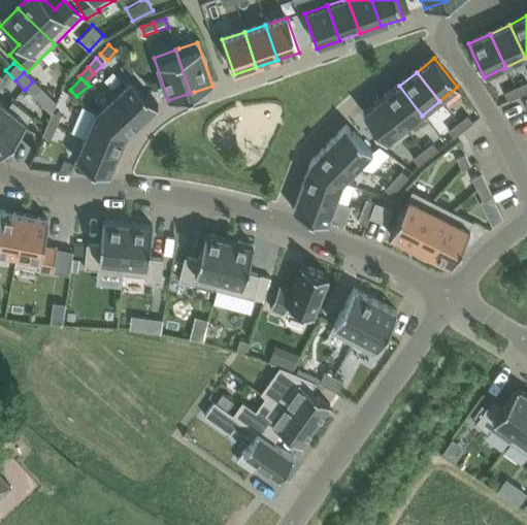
[(116,96),(140,123),(158,107),(132,80),(116,96)]
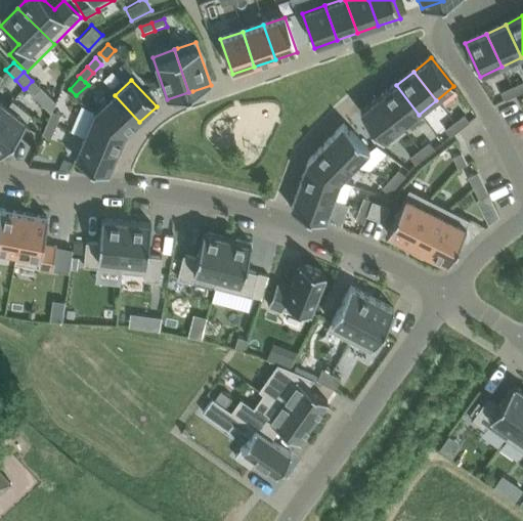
[(32,81),(26,88),(34,96),(41,90),(32,81)]
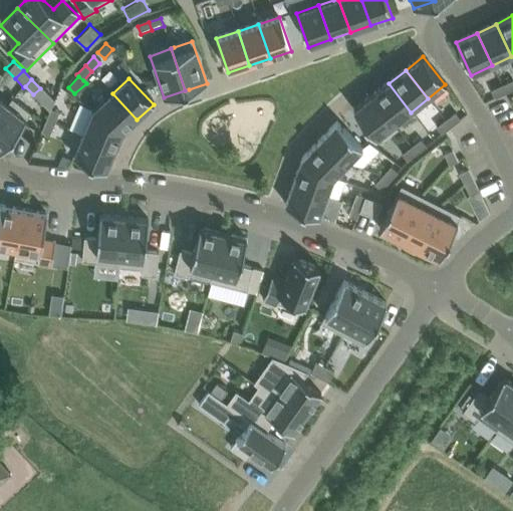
[(512,82),(512,81),(502,86),(505,94),(512,90),(512,82)]
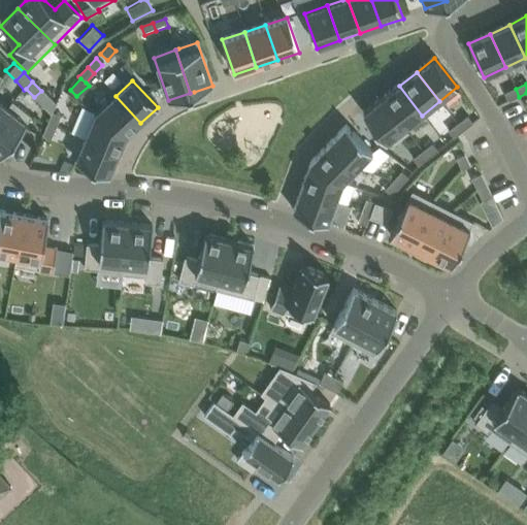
[(399,86),(382,99),(404,129),(422,116),(399,86)]
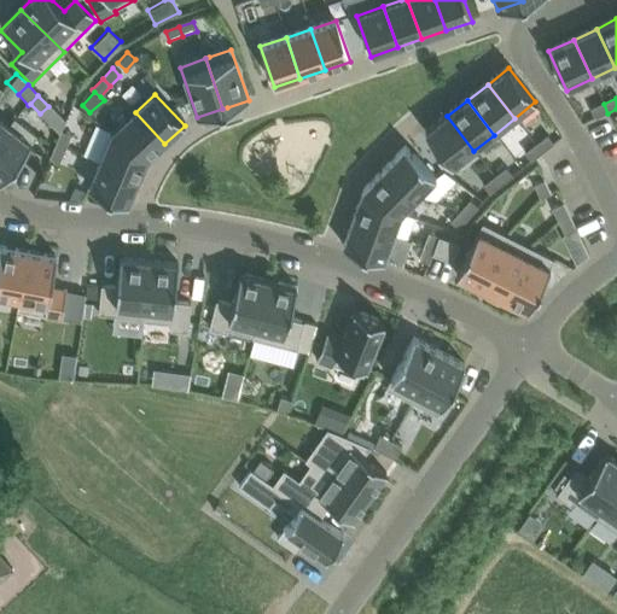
[(594,120),(607,113),(604,104),(591,110),(594,120)]
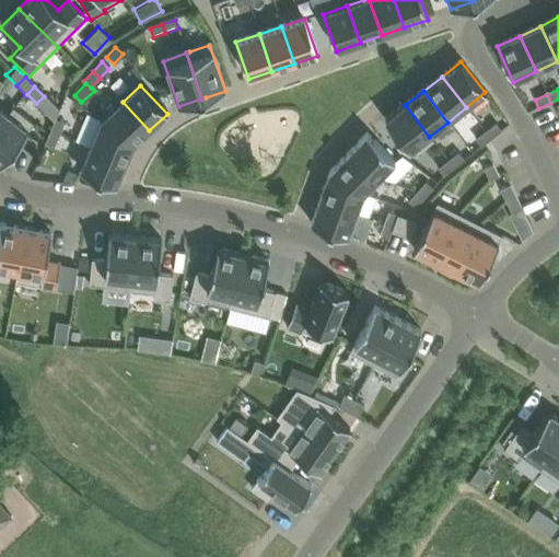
[(101,122),(134,144),(149,130),(123,102),(101,122)]
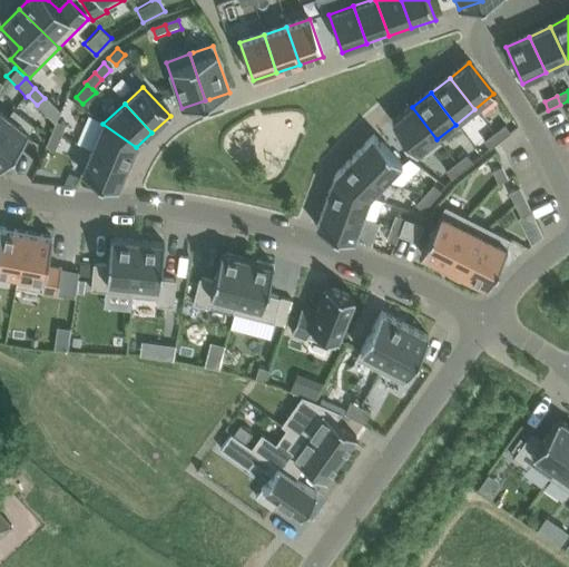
[(412,107),(392,123),(417,155),(437,139),(412,107)]
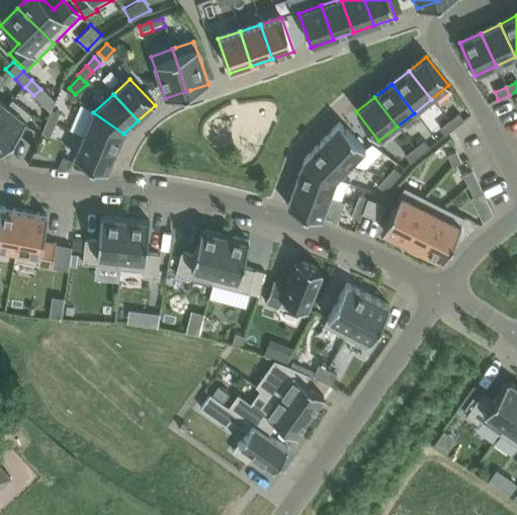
[(0,117),(8,108),(0,101),(0,117)]
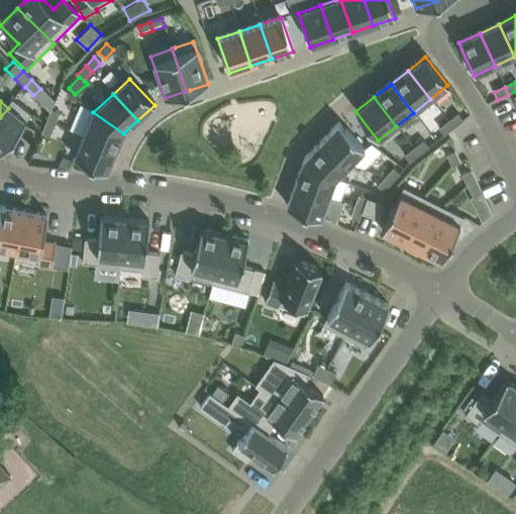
[(30,115),(13,101),(8,108),(0,117),(0,152),(0,153),(30,115)]
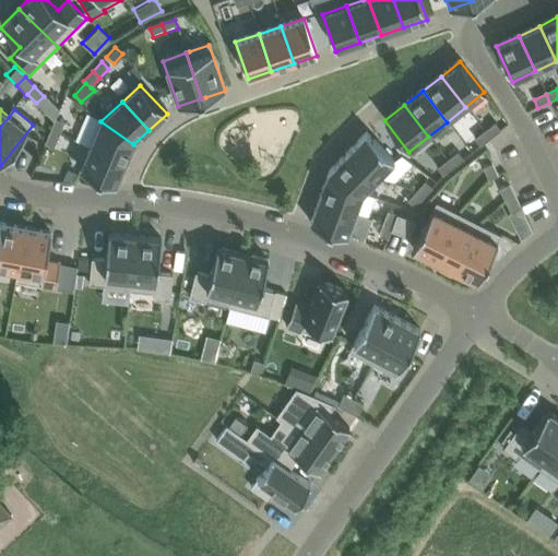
[(59,135),(64,125),(55,120),(50,132),(59,135)]
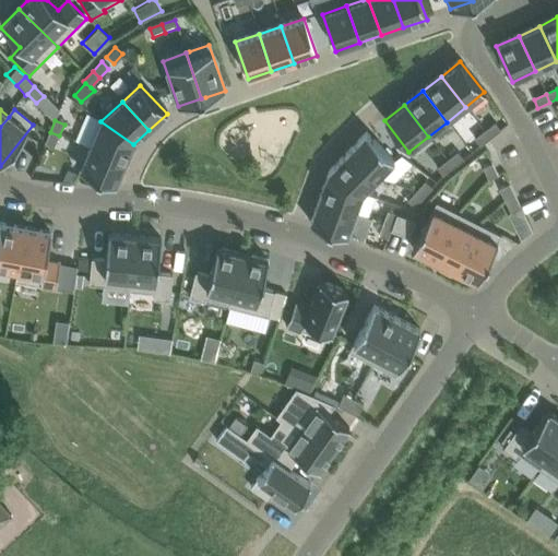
[(133,144),(101,121),(101,122),(90,149),(126,164),(133,144)]
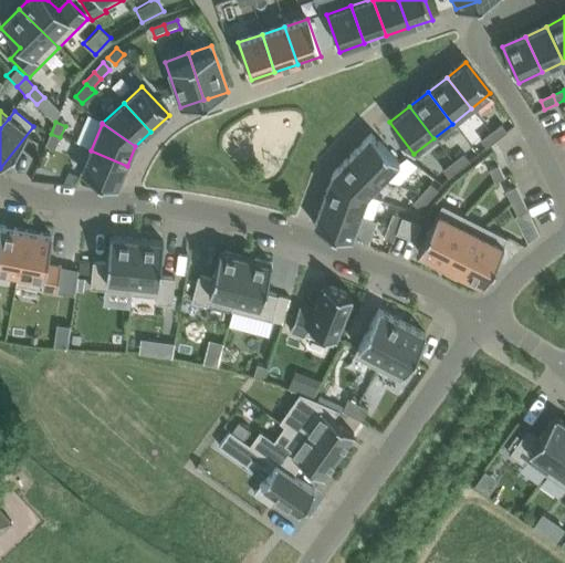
[(501,125),(490,134),(497,142),(506,134),(501,125)]
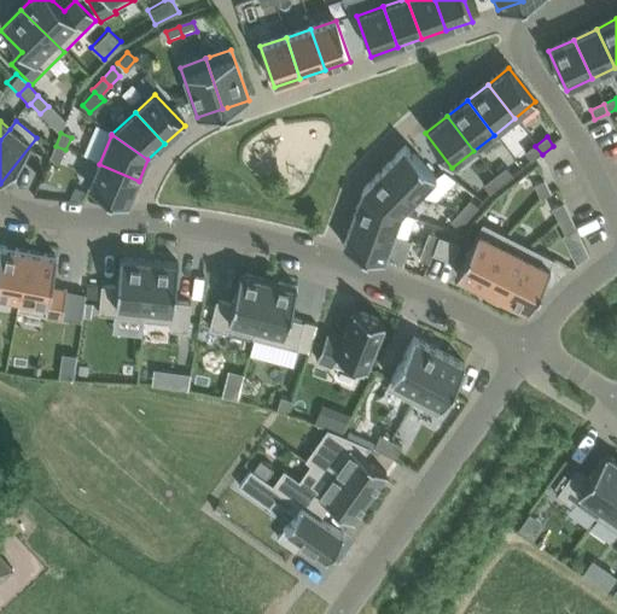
[(60,164),(65,150),(56,146),(50,159),(60,164)]
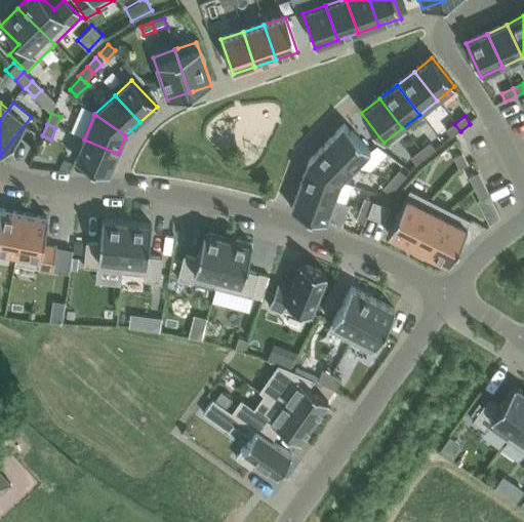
[(460,131),(454,124),(445,131),(450,138),(460,131)]
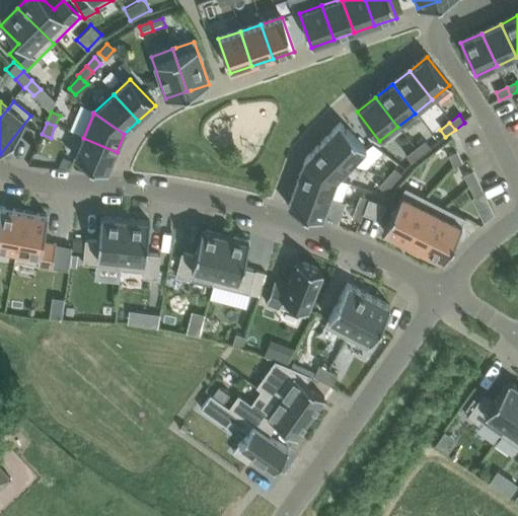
[(340,125),(323,141),(350,166),(366,150),(340,125)]
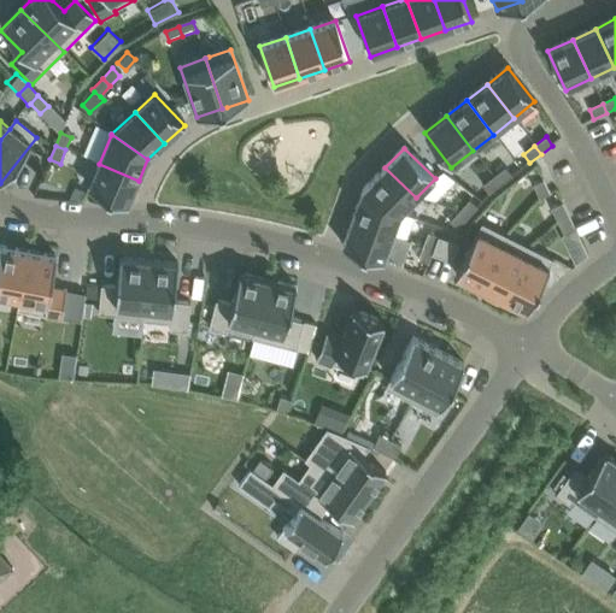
[(139,181),(99,164),(88,189),(128,206),(139,181)]
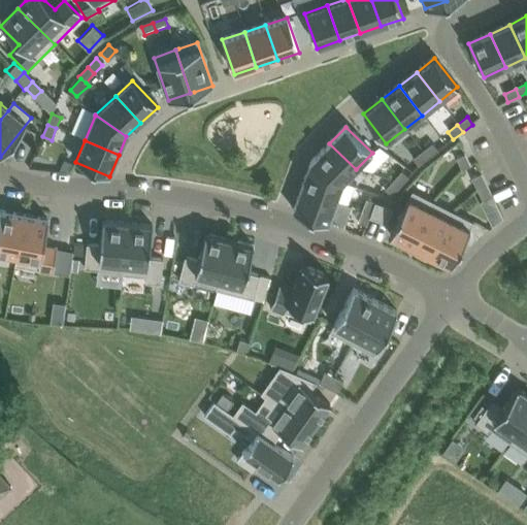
[(356,169),(329,143),(310,164),(342,184),(356,169)]
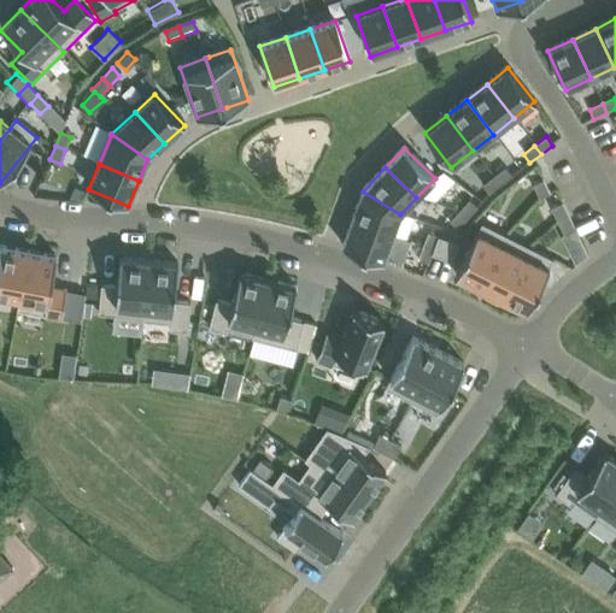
[(493,177),(500,187),(511,177),(505,169),(493,177)]
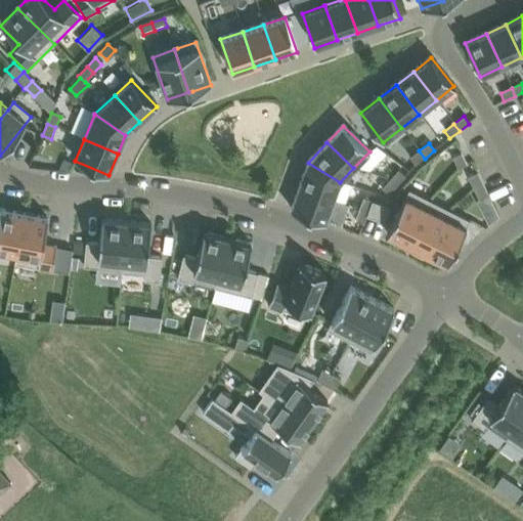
[(415,166),(425,159),(419,150),(409,159),(415,166)]
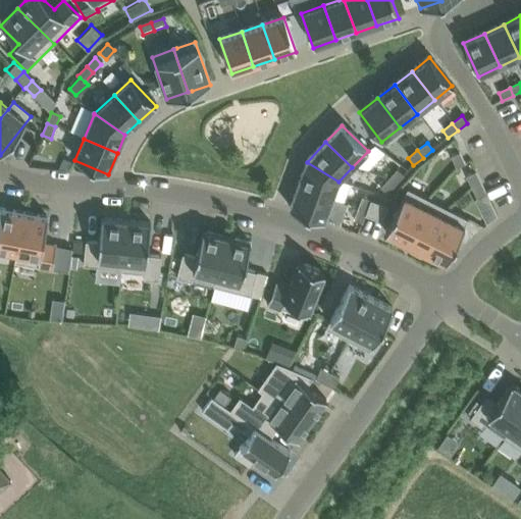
[(451,158),(456,169),(464,165),(459,154),(451,158)]
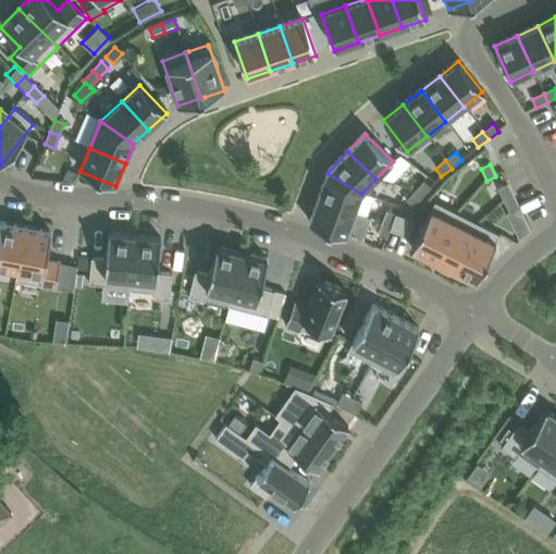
[(328,173),(317,200),(354,213),(361,194),(328,173)]
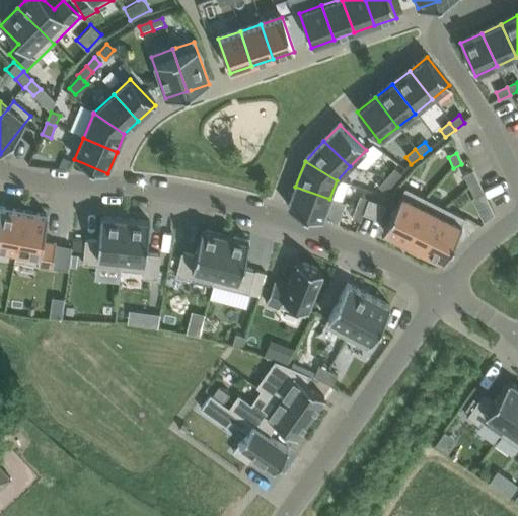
[(394,169),(386,178),(393,185),(400,175),(394,169)]
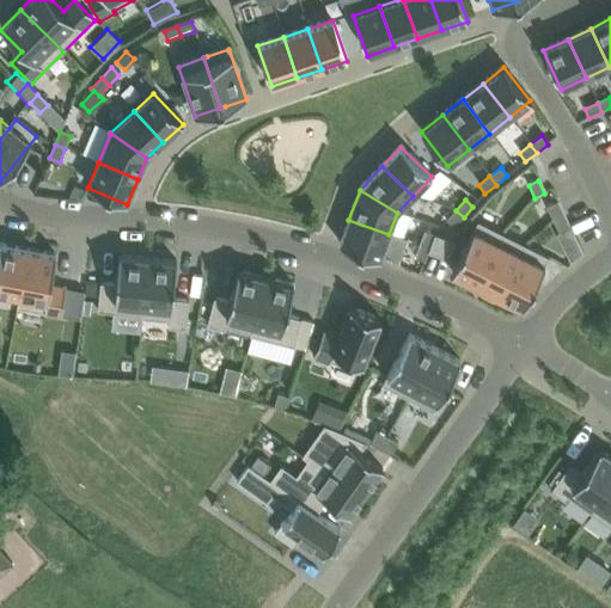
[(553,221),(563,216),(557,203),(547,209),(553,221)]
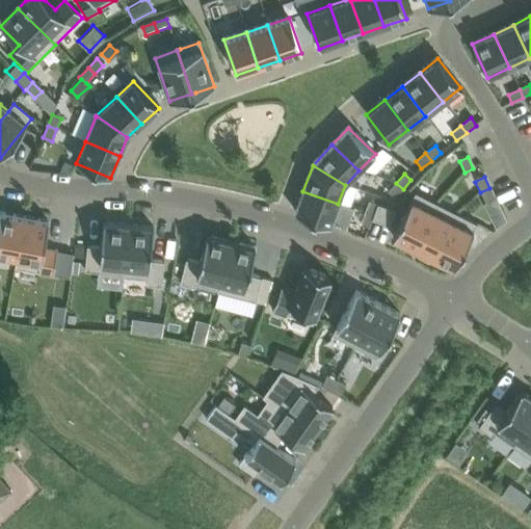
[(403,189),(396,183),(388,192),(395,199),(403,189)]
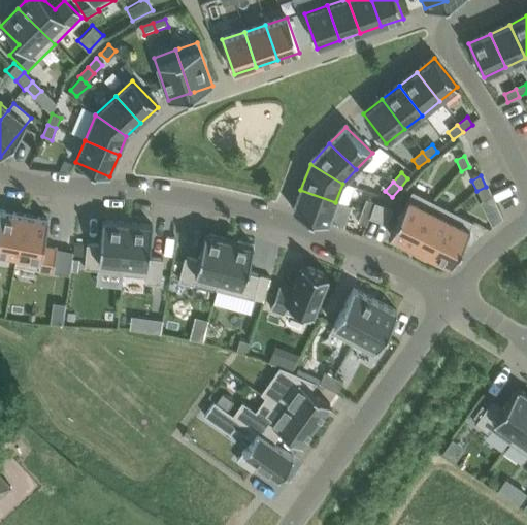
[(492,198),(486,187),(476,191),(483,202),(492,198)]
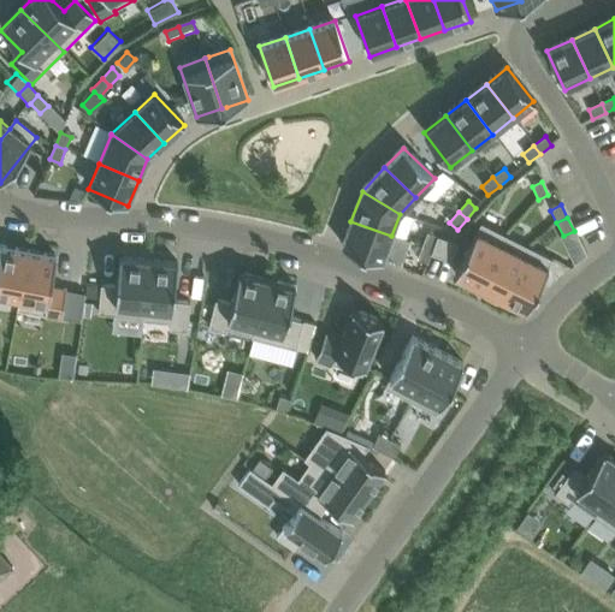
[(391,236),(350,221),(342,247),(382,261),(391,236)]
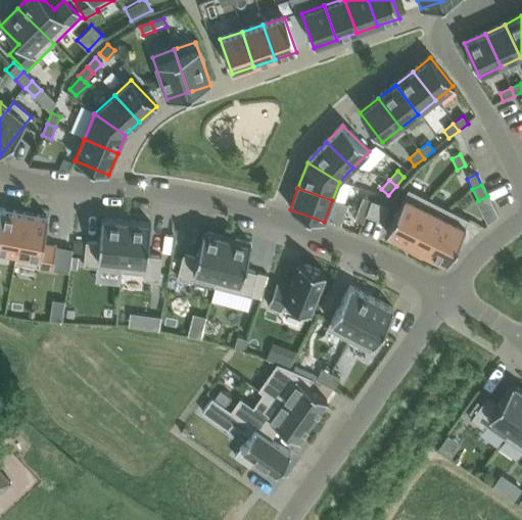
[(407,245),(428,201),(408,191),(385,235),(407,245)]
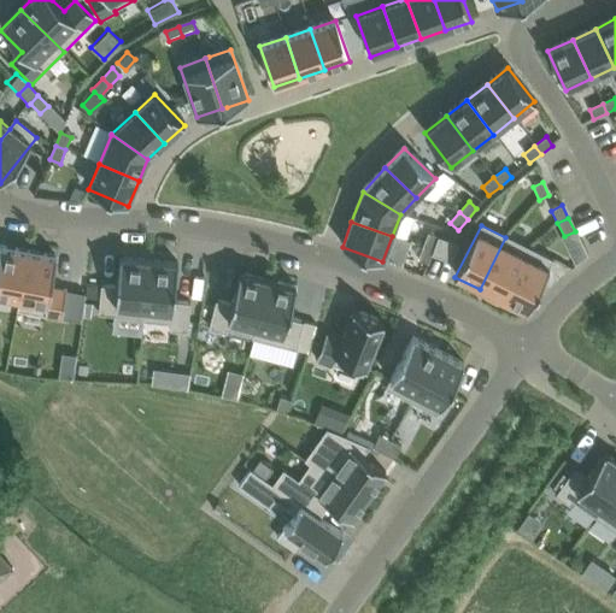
[(438,239),(438,237),(428,234),(423,247),(433,251),(435,243),(438,239)]
